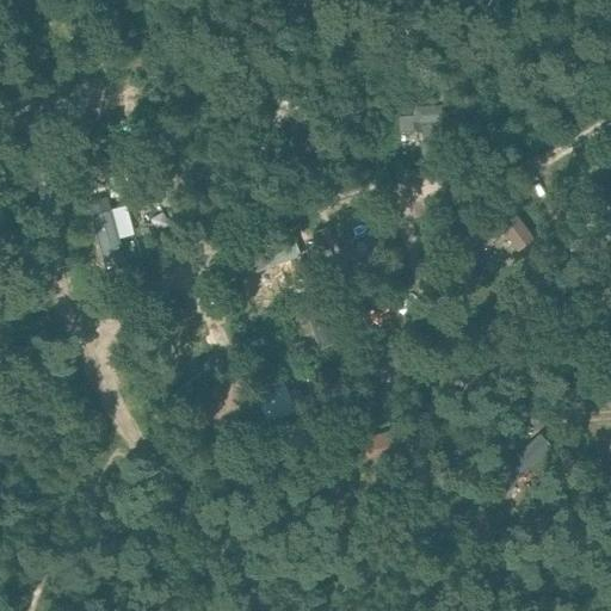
[(261,115),(278,121),(276,128),(298,136),(303,123),(309,125),(313,115),(270,98),(267,104),(265,103),(261,115)]
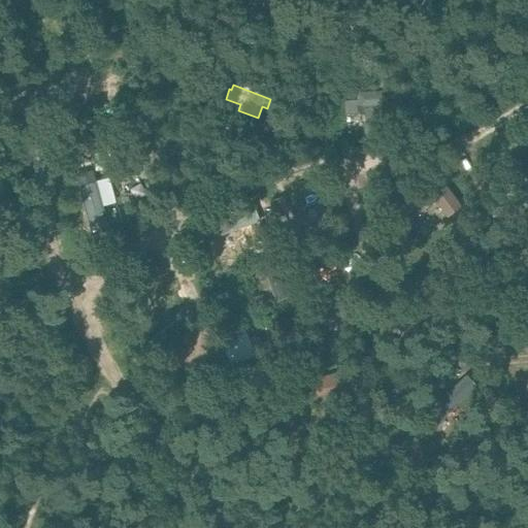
[(372,125),(366,125),(367,131),(387,130),(384,92),(359,94),(359,100),(347,101),(347,109),(370,107),(372,125)]
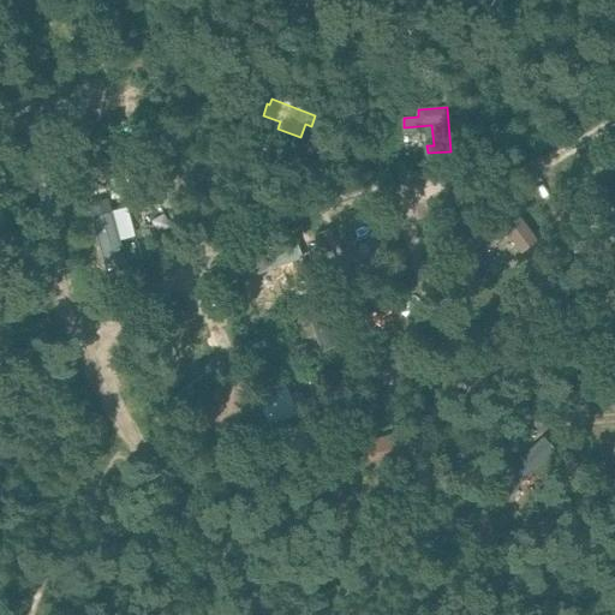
[(151,186),(139,195),(147,207),(159,199),(151,186)]
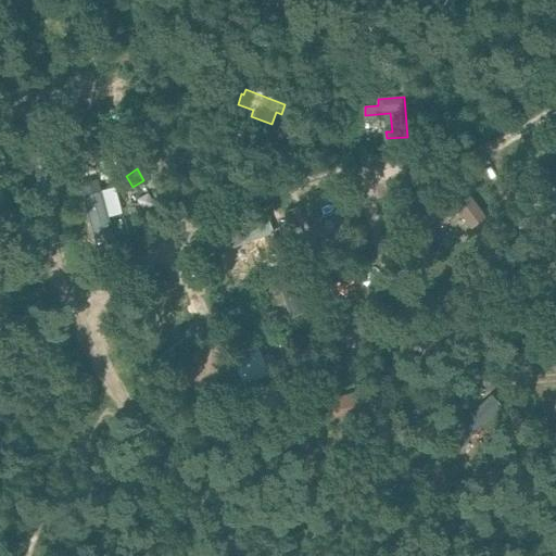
[(112,186),(89,193),(97,222),(121,214),(112,186)]
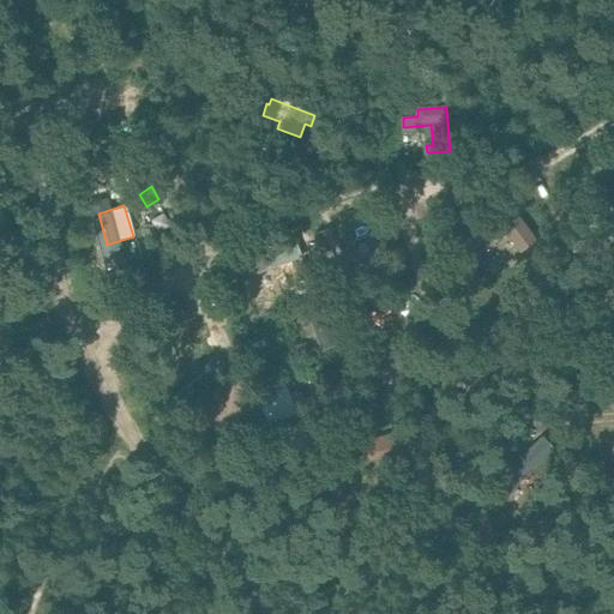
[(537,241),(512,206),(468,239),(480,256),(507,234),(522,253),(537,241)]
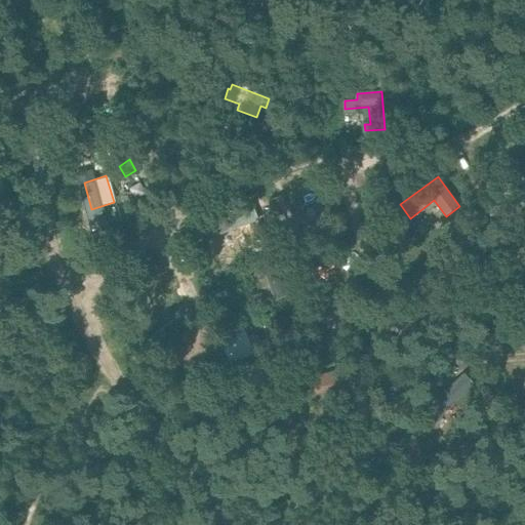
[(280,196),(269,200),(274,212),(285,208),(280,196)]
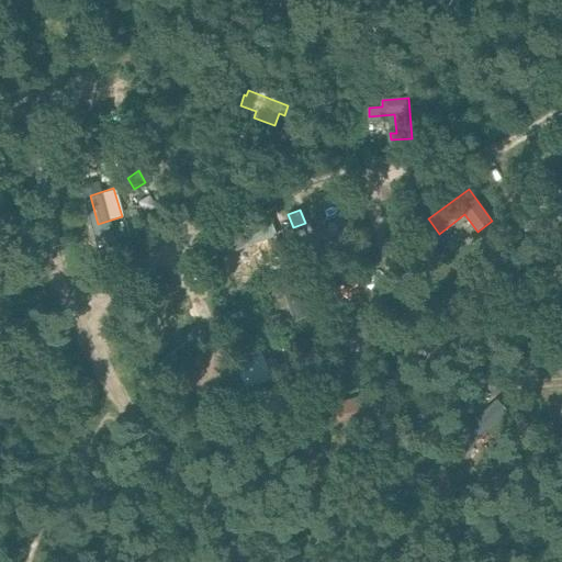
[(312,240),(348,223),(344,213),(306,229),(312,240)]
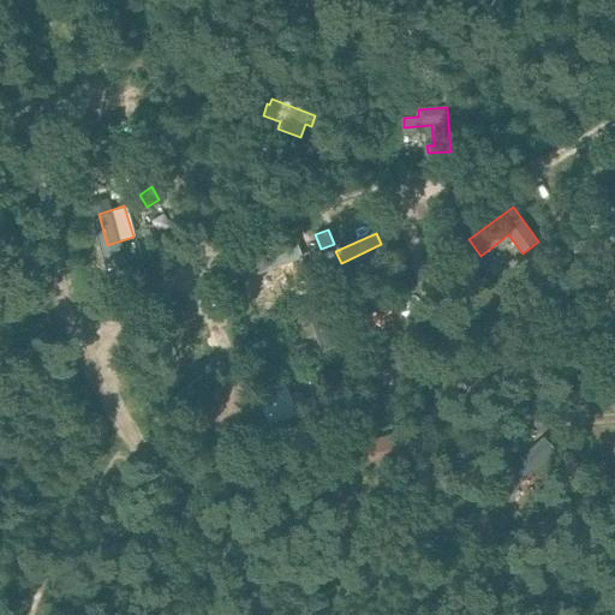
[(257,275),(281,266),(291,291),(311,284),(296,240),(250,257),(257,275)]
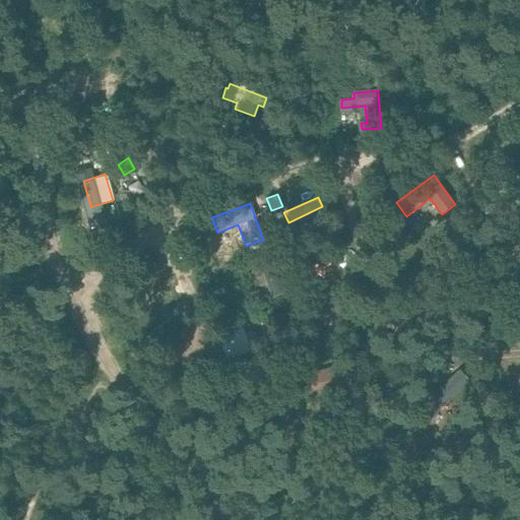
[(496,219),(483,221),(484,234),(498,232),(496,219)]
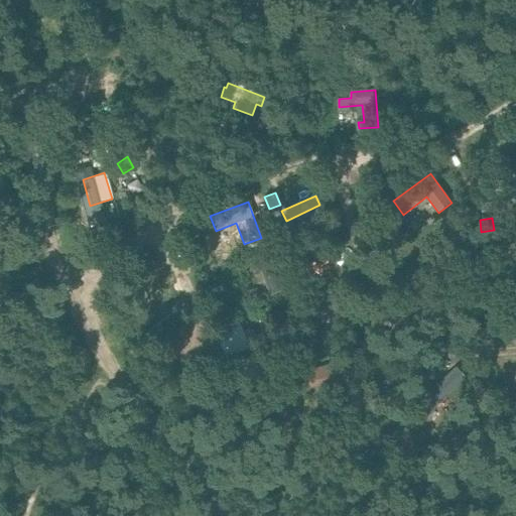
[(197,239),(208,234),(203,221),(191,225),(197,239)]
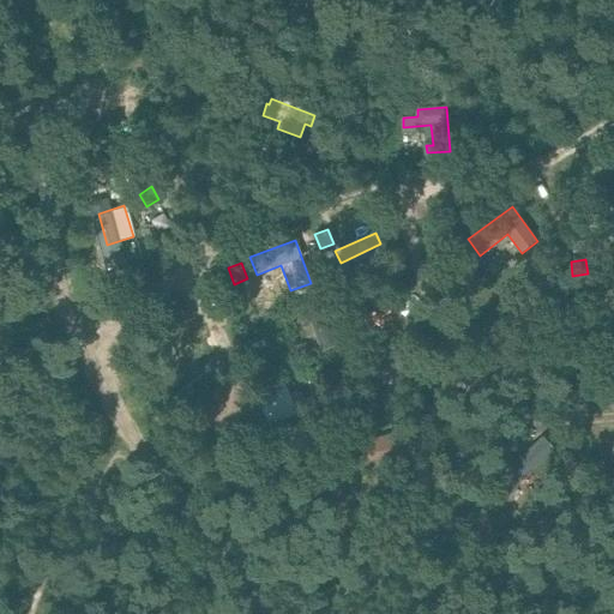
[(474,268),(462,277),(469,286),(481,277),(474,268)]
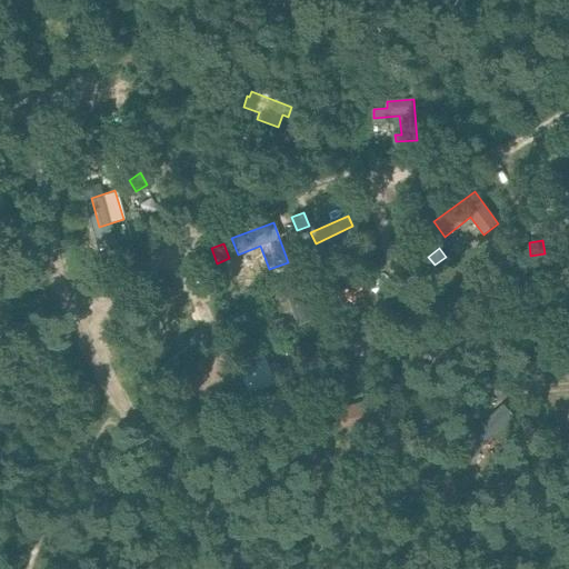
[(283,318),(271,322),(276,332),(287,328),(283,318)]
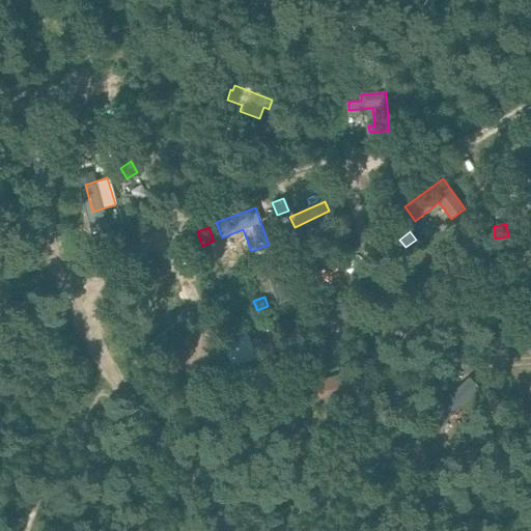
[(222,342),(234,368),(257,358),(245,332),(222,342)]
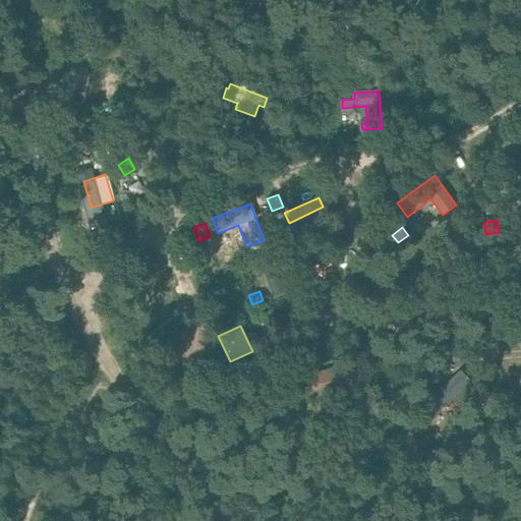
[(353,365),(302,375),(307,398),(357,387),(353,365)]
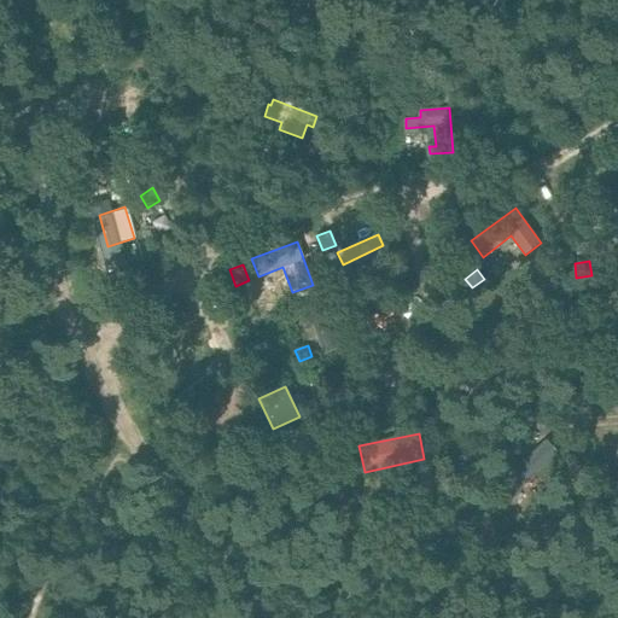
[(547,438),(497,484),(511,499),(536,474),(551,489),(563,477),(549,462),(560,453),(547,438)]
